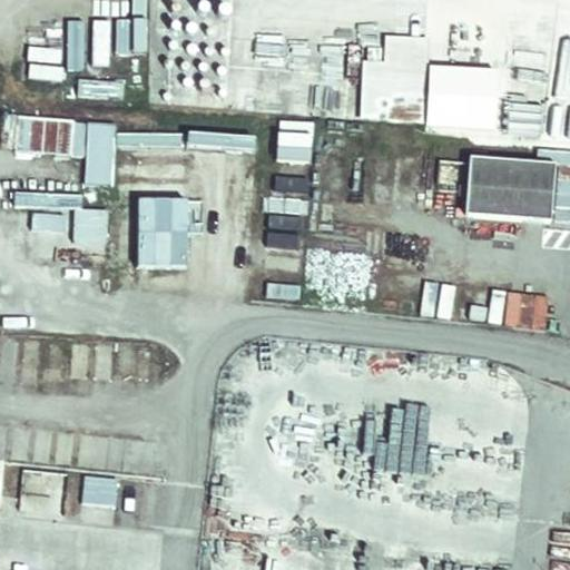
[(549,0),(514,0),(513,17),(547,20),(549,0)]
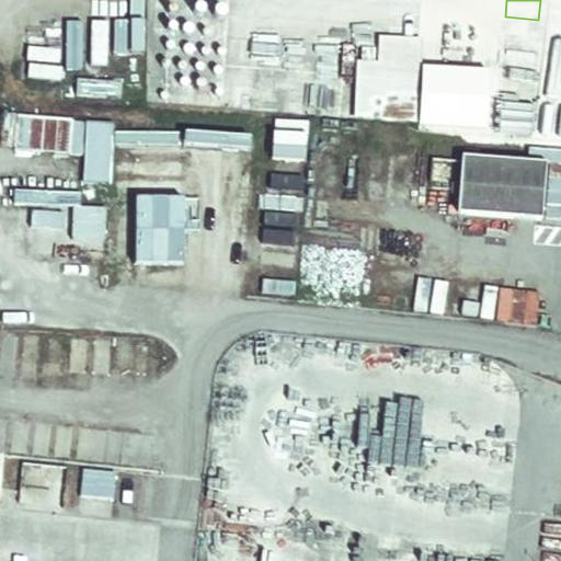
[(378,32),(377,45),(354,44),(351,118),(419,122),(423,34),(378,32)]
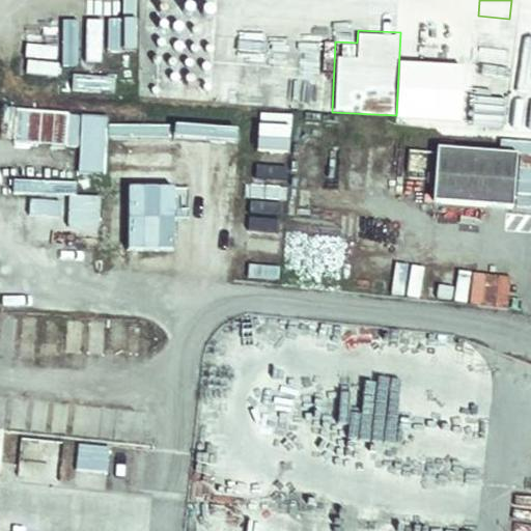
[(423,43),(419,74),(451,78),(452,72),(474,74),(476,54),(452,51),(451,59),(447,58),(448,46),(423,43)]
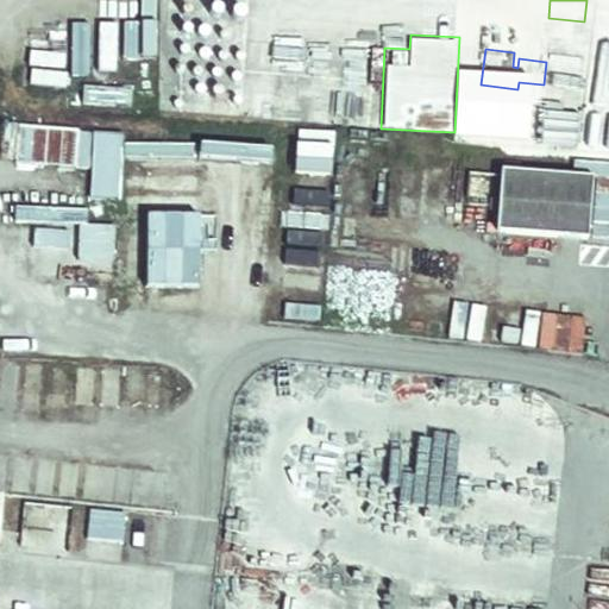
[(86,196),(119,198),(123,130),(17,125),(16,161),(88,164),(86,196)]
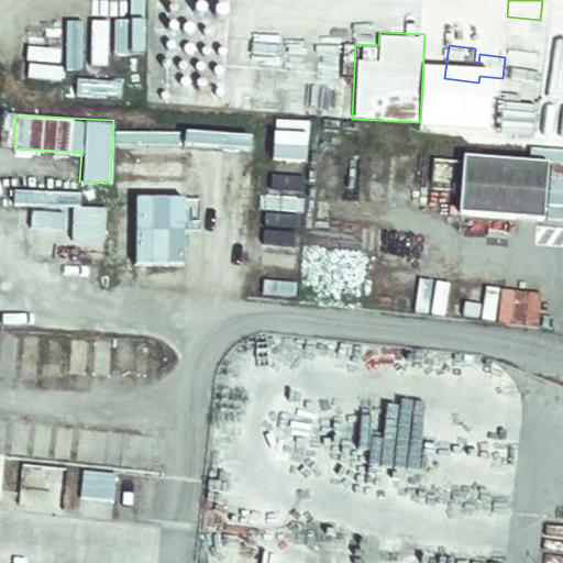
[(545,172),(460,165),(455,222),(541,229),(545,172)]
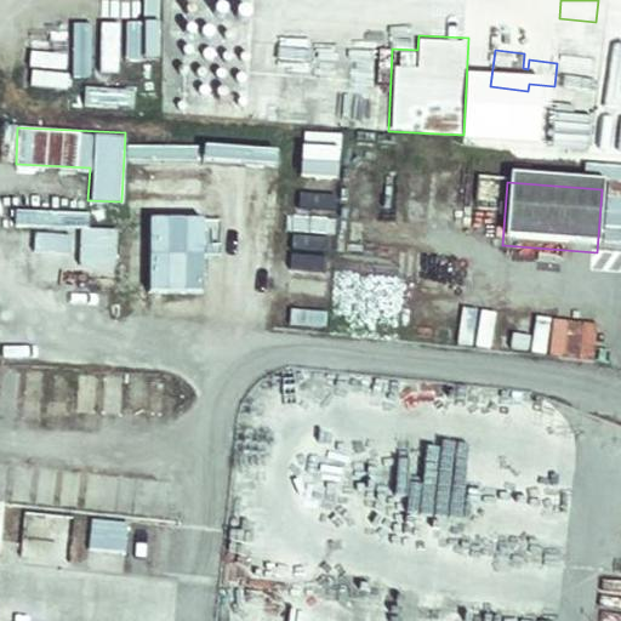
[(41,216),(40,280),(115,283),(118,217),(41,216)]
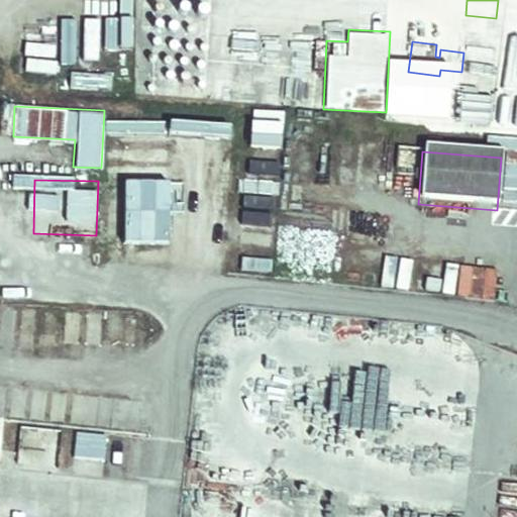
[(415,292),(440,294),(443,262),(417,260),(415,292)]
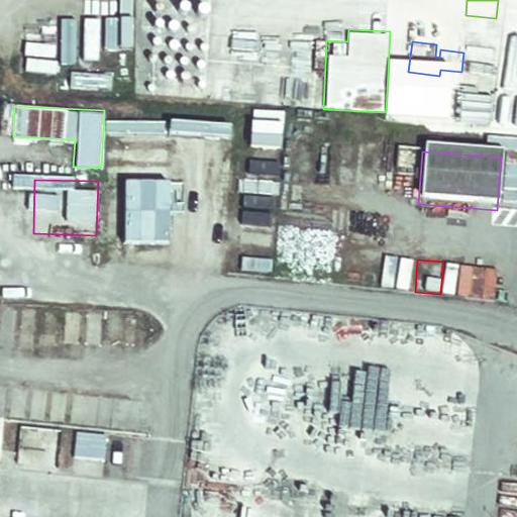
[(455,297),(494,302),(498,269),(459,264),(455,297)]
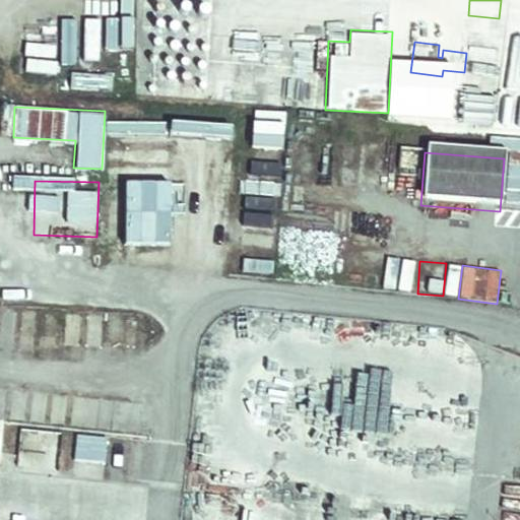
[(74,460),(105,462),(107,436),(76,434),(74,460)]
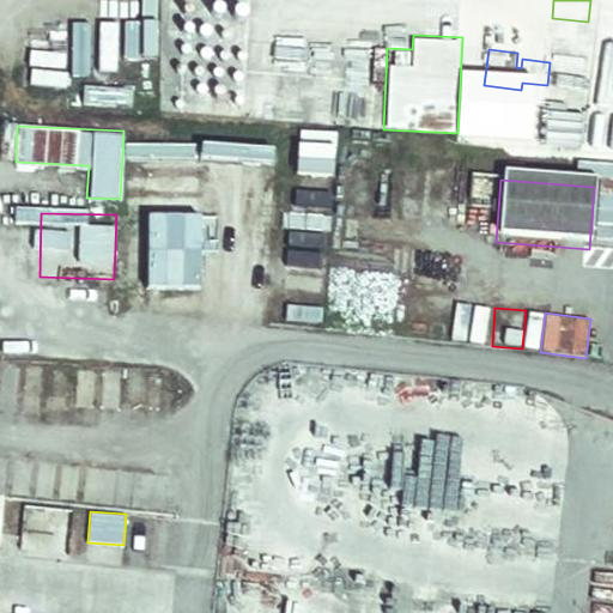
[(612,612),(612,583),(612,594),(595,592),(593,612),(612,612)]
